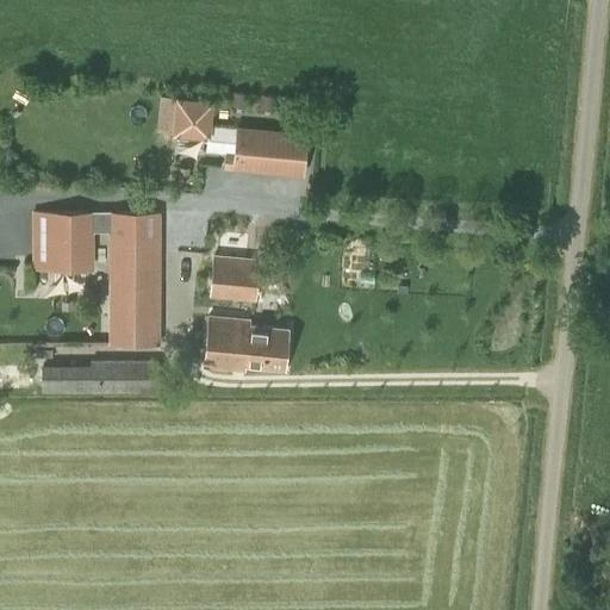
[(212,99),(175,95),(172,132),(209,137),(212,99)]
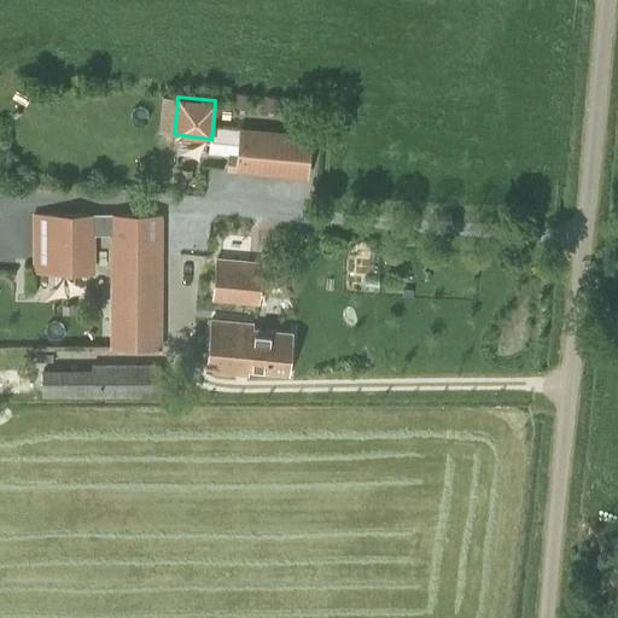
[(240,156),(239,172),(308,181),(314,140),(214,128),(210,152),(240,156)]
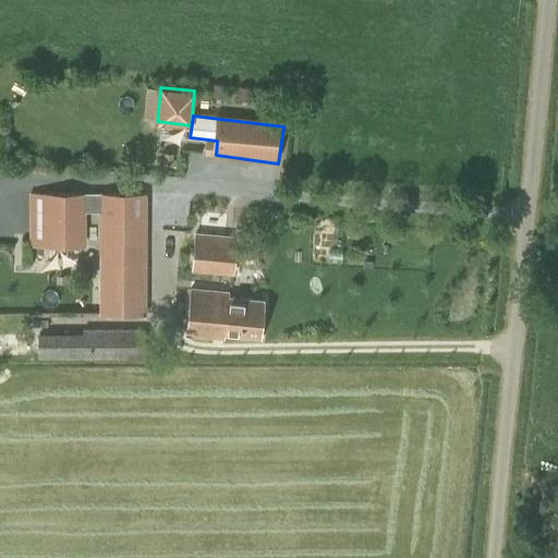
[(86,210),(100,210),(99,315),(144,316),(147,195),(32,192),(29,246),(37,246),(36,253),(44,254),(44,245),(86,246),(86,210)]
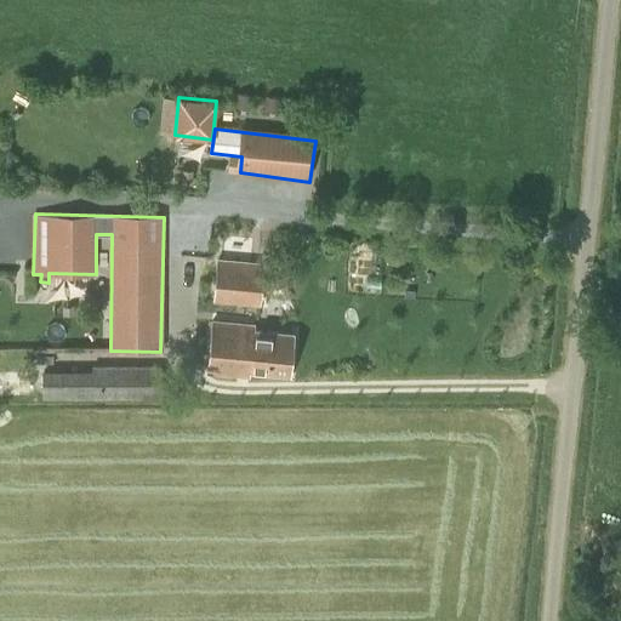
[(216,257),(212,301),(261,306),(265,262),(216,257)]
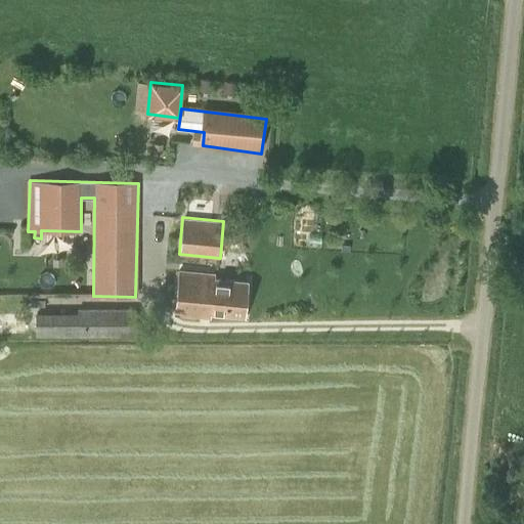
[(179,269),(175,313),(199,316),(200,312),(245,316),(249,278),(214,275),(214,272),(179,269)]
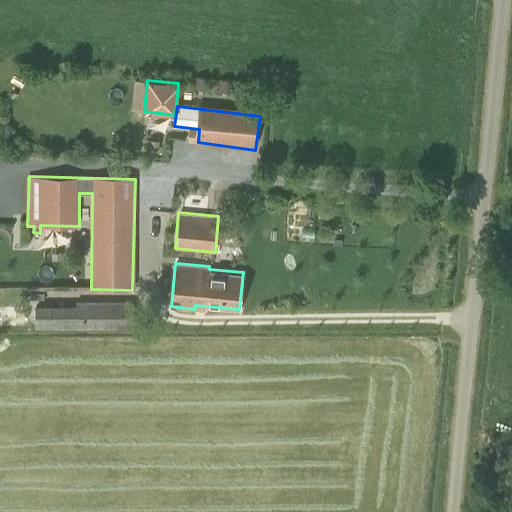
[(76,301),(76,305),(35,305),(34,329),(133,329),(133,301),(76,301)]
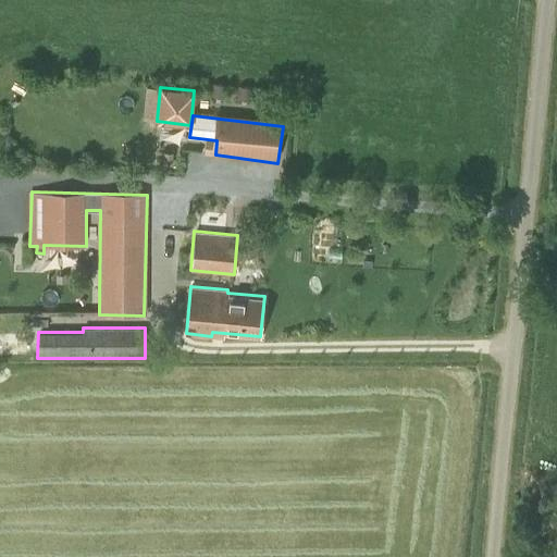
All buildings are outlined.
